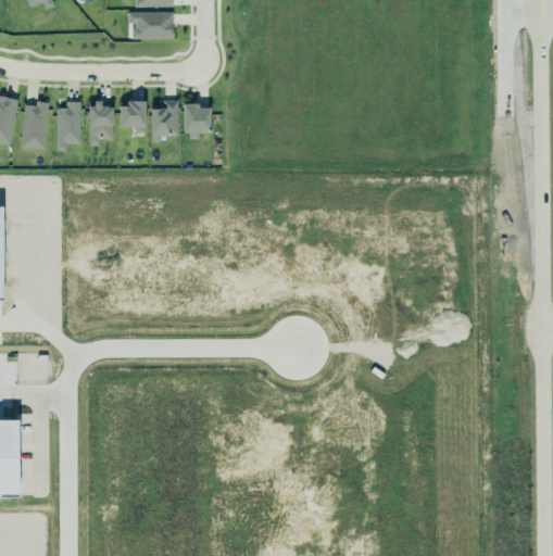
[(175,38),(174,12),(129,13),(129,24),(134,24),(134,40),(175,38)]
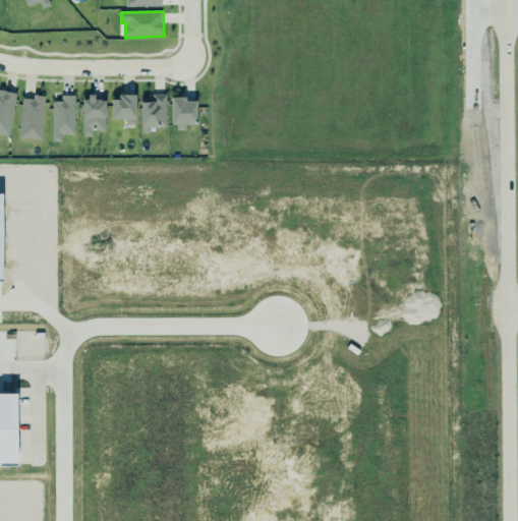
[(0,133),(12,135),(16,94),(0,91),(0,133)]
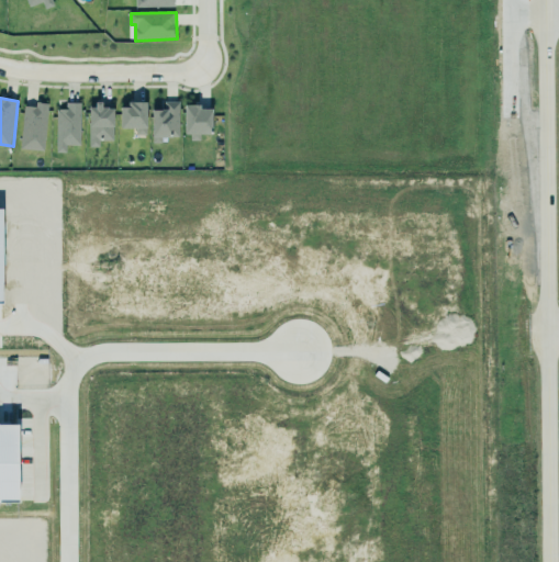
[(36,100),(41,100),(40,101),(48,102),(44,149),(21,147),(24,104),(36,104),(36,100)]
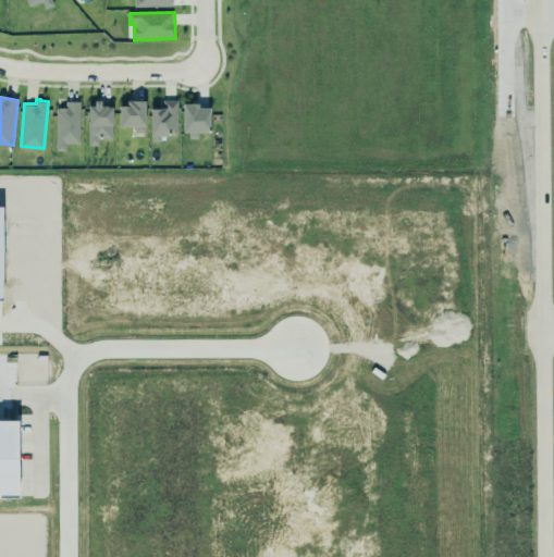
[(163,99),(177,99),(177,133),(160,133),(160,139),(150,139),(150,134),(150,106),(163,106),(163,99)]
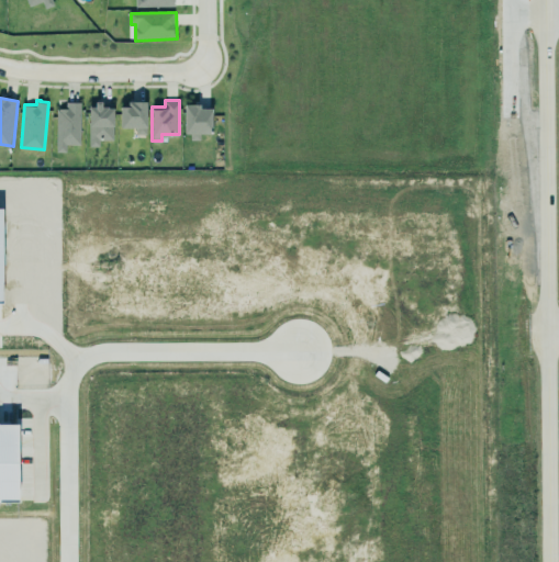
[(68,145),(82,145),(82,103),(68,102),(68,110),(58,109),(58,153),(68,153),(68,145)]
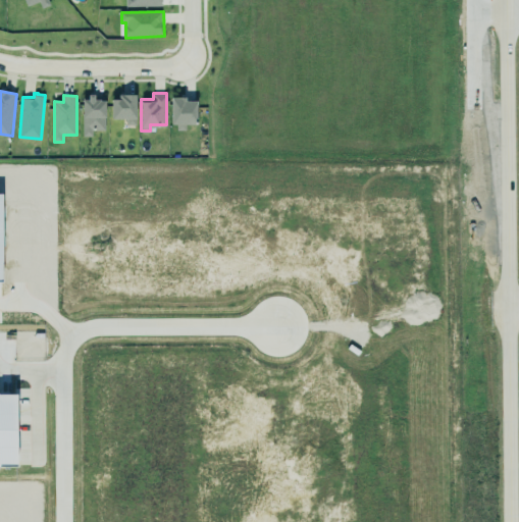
[(138,97),(113,96),(113,119),(128,119),(128,125),(138,125),(138,97)]
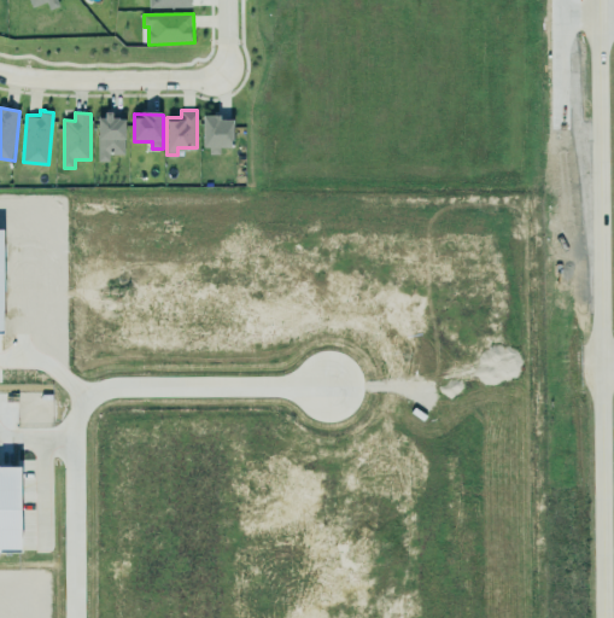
[(127,116),(99,117),(100,162),(111,162),(111,155),(128,155),(127,116)]
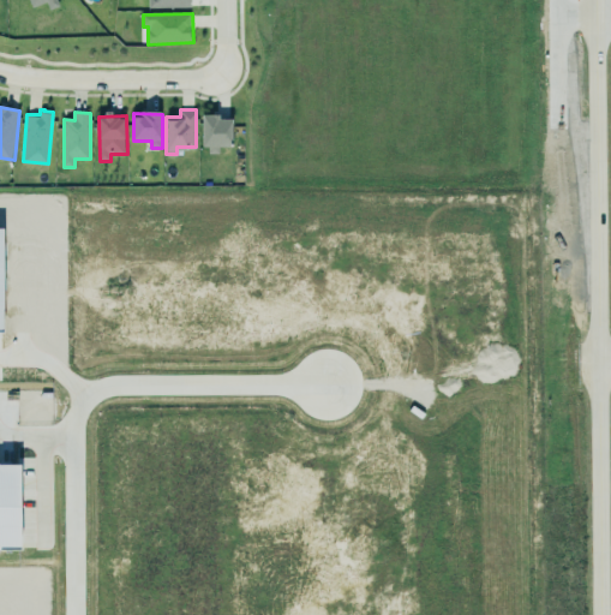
[(204,115),(205,154),(221,154),(221,147),(234,147),(233,119),(221,119),(221,115),(204,115)]
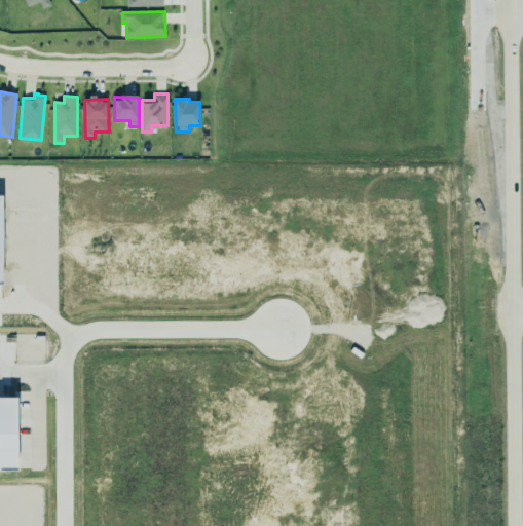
[(0,470),(19,471),(17,397),(0,397),(0,470)]
